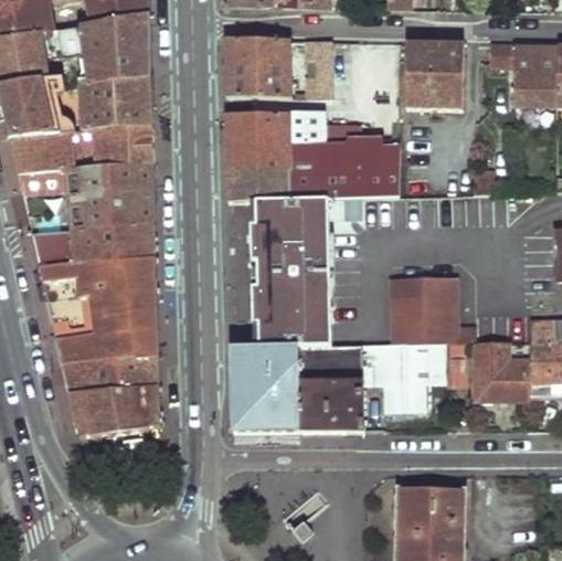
[(23,0),(0,6),(0,38),(32,32),(43,31),(49,30),(44,7),(71,0),(85,0),(89,23),(148,13),(147,0),(23,0)]
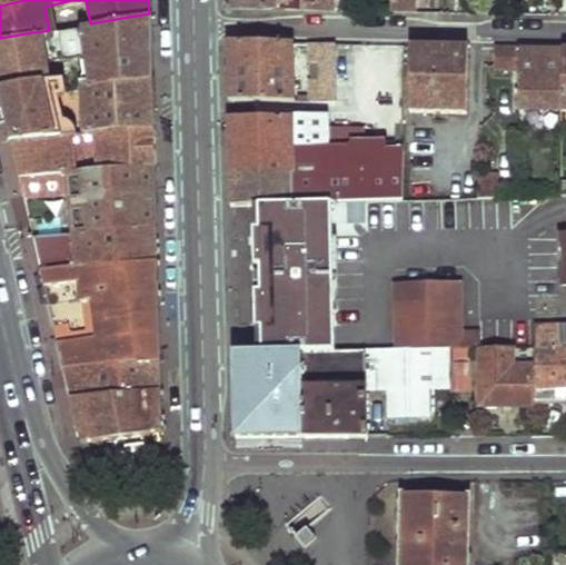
[(149,46),(149,13),(90,23),(49,30),(43,31),(47,48),(53,49),(53,57),(61,56),(62,57),(77,56),(78,85),(150,77),(149,46)]
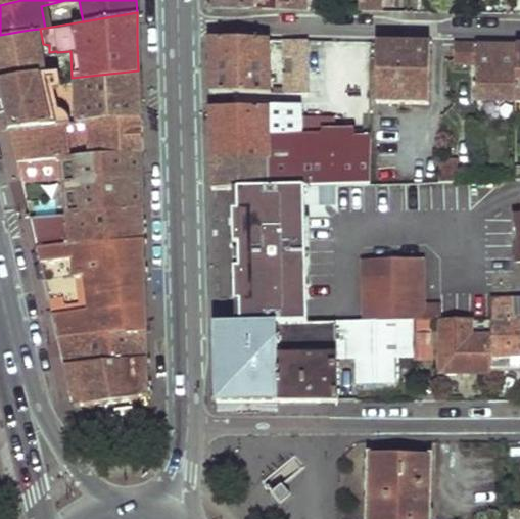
[(43,44),(40,29),(30,30),(33,53),(39,53),(49,52),(49,45),(43,44)]
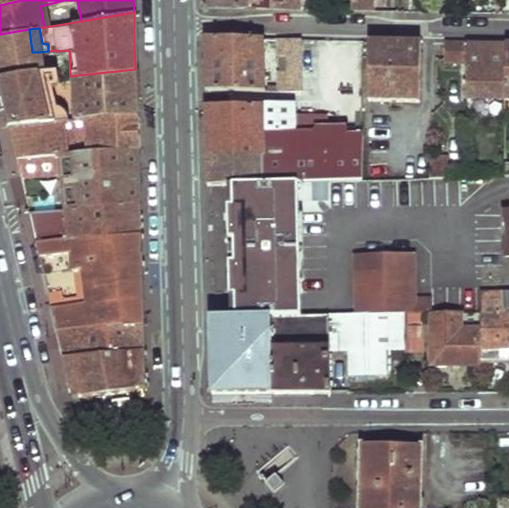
[(41,71),(38,52),(32,52),(29,29),(0,34),(0,76),(41,71)]
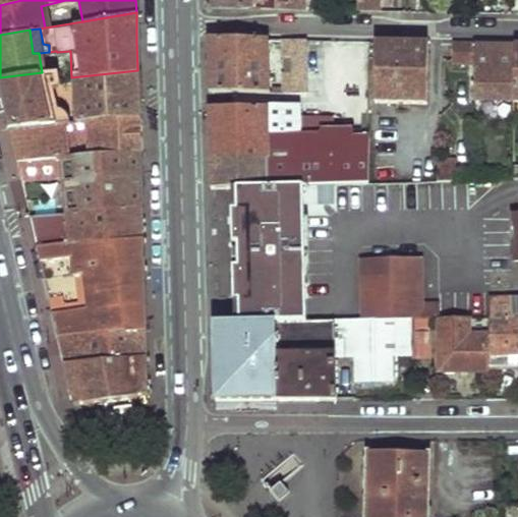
[(268,90),(267,36),(207,34),(208,61),(208,88),(268,90)]
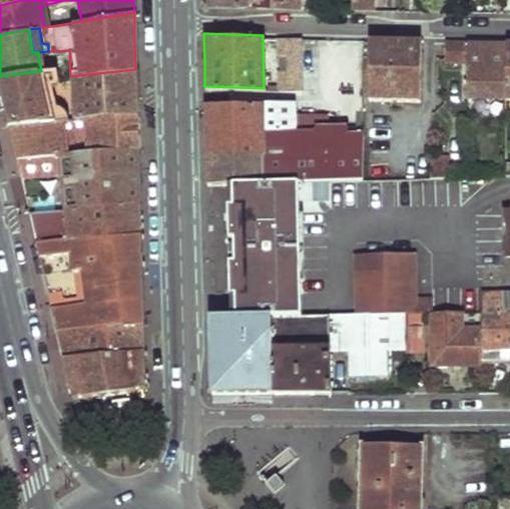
[(301,46),(301,36),(278,35),(278,52),(288,52),(288,69),(278,69),(278,88),(300,88),(301,54),(301,46)]
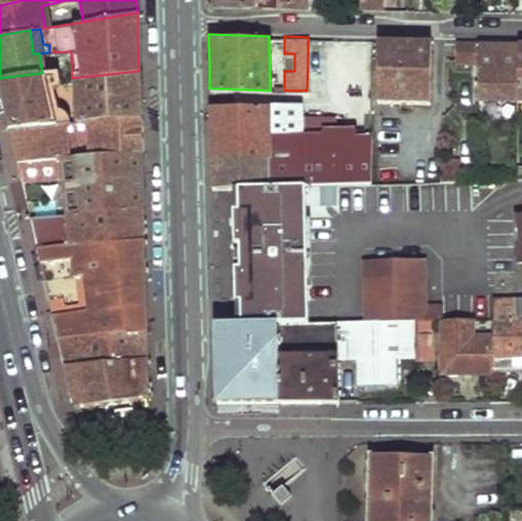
[(323,48),(324,37),(308,37),(308,47),(323,48)]
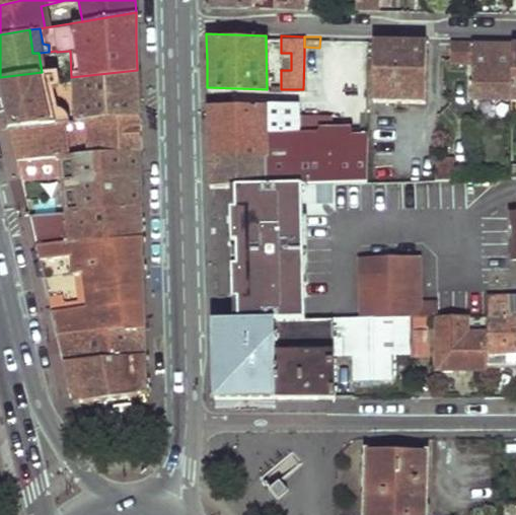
[(422,99),(425,39),(402,39),(373,38),(371,96),(422,99)]
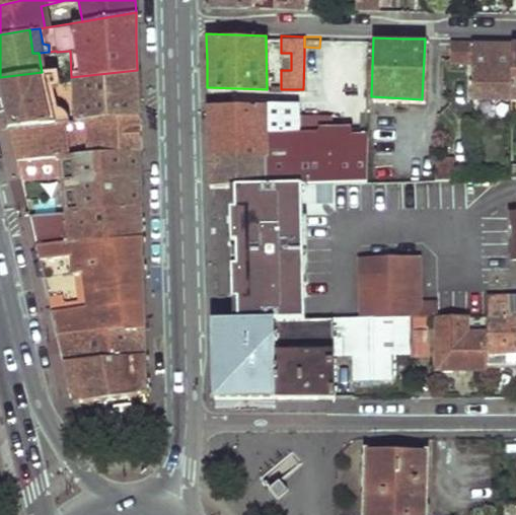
[(511,97),(513,41),(481,41),(449,40),(449,60),(470,62),(469,95),(511,97)]
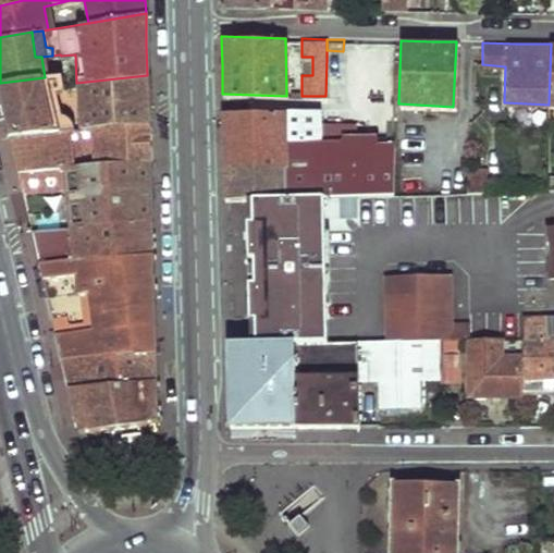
[(344,97),(344,59),(327,59),(325,96),(344,97)]
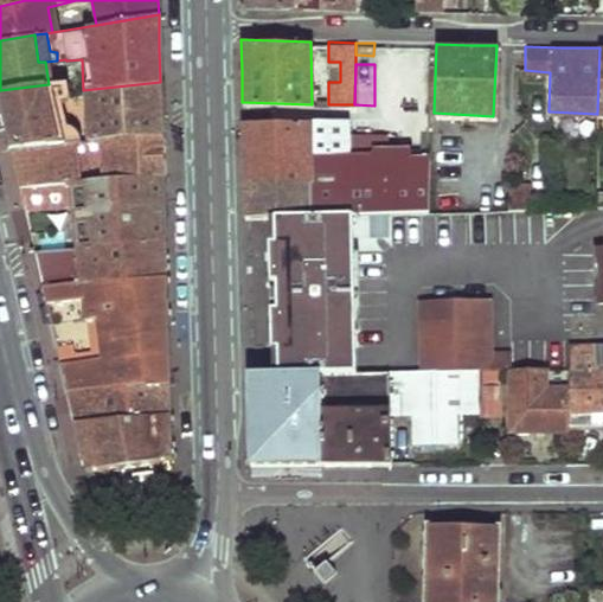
[(68,93),(64,82),(49,84),(52,95),(68,93)]
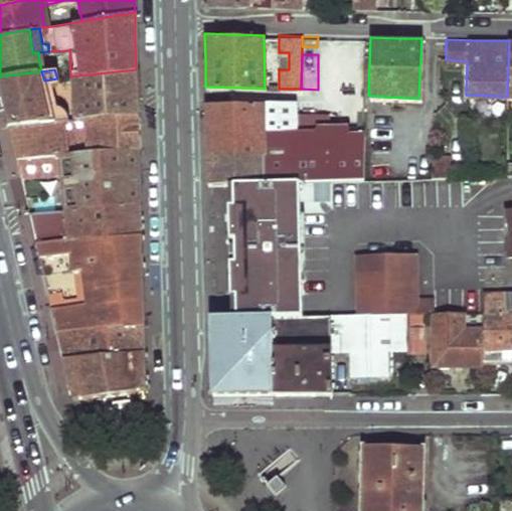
[(137,91),(136,69),(70,76),(72,114),(72,117),(138,116),(137,91)]
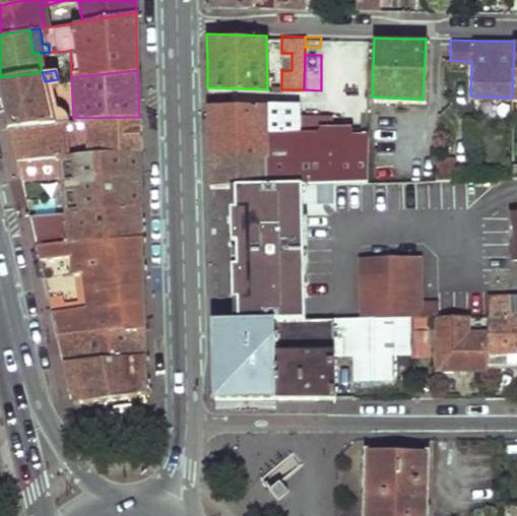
[(45,81),(42,72),(0,77),(0,90),(2,100),(9,127),(54,121),(45,81)]
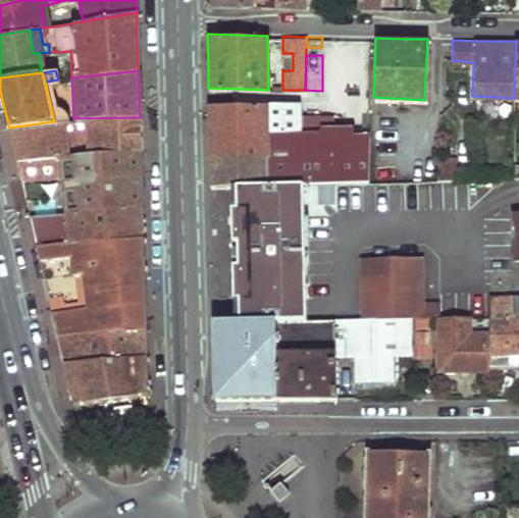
[(299,116),(299,103),(209,103),(209,143),(210,182),(229,182),(306,179),(365,178),(367,128),(320,127),(320,116),(299,116)]
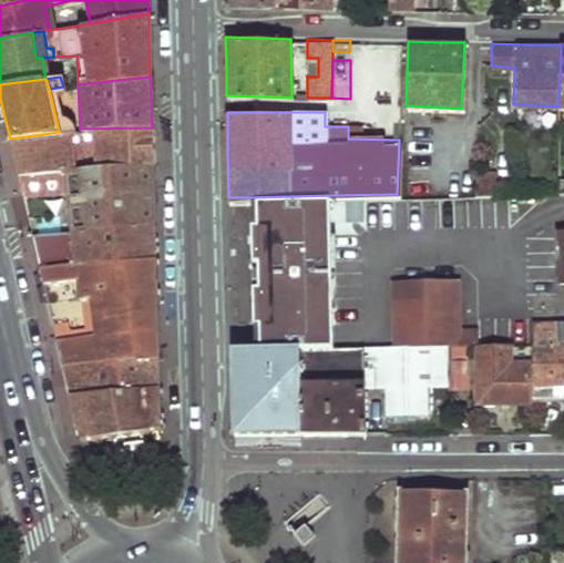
[(80,129),(80,125),(74,125),(73,122),(69,122),(69,131),(80,129)]
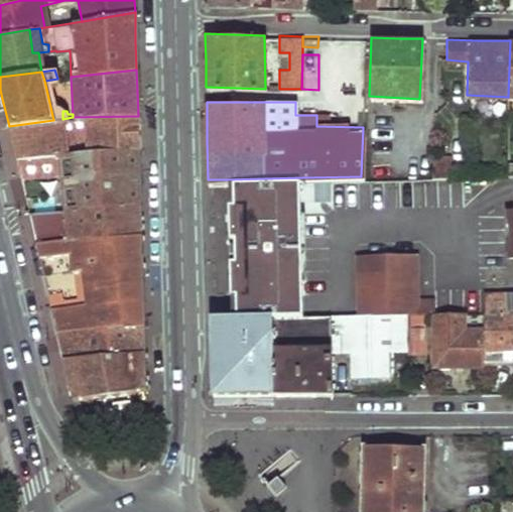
[(138,129),(138,116),(73,117),(62,119),(53,120),(9,126),(12,139),(15,156),(138,149),(138,129)]
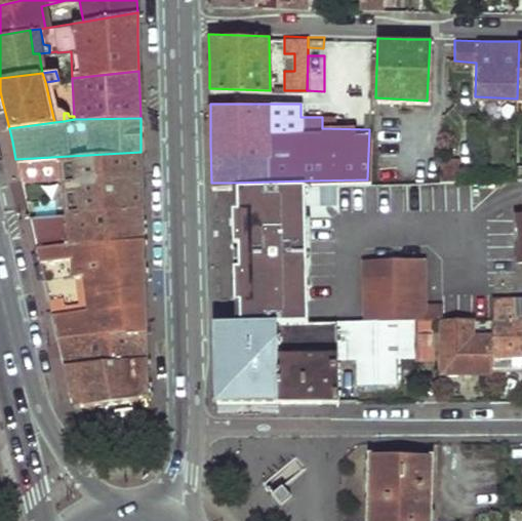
[(142,177),(141,152),(15,159),(21,181),(58,172),(66,211),(143,205),(142,177)]
